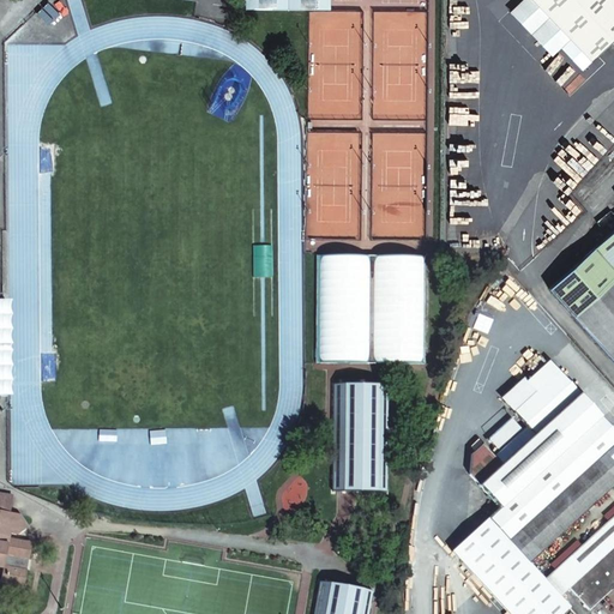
[(613,5),(609,0),(528,0),(588,64),(613,38),(613,5)]
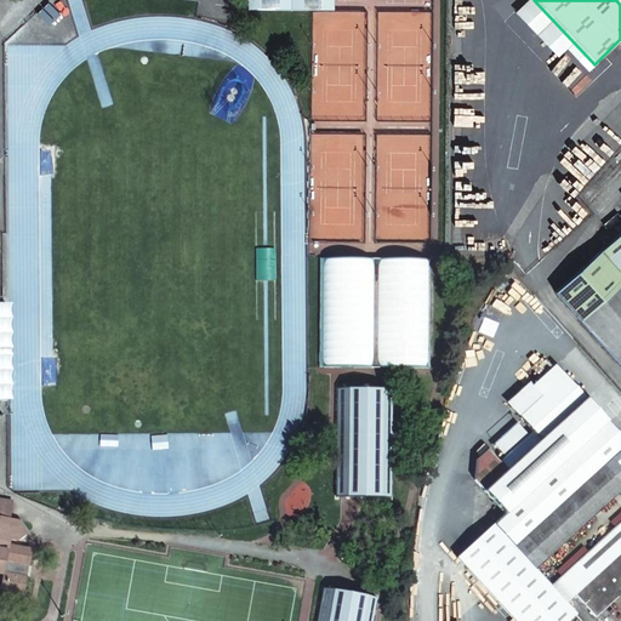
[(620,232),(556,291),(620,364),(620,232)]
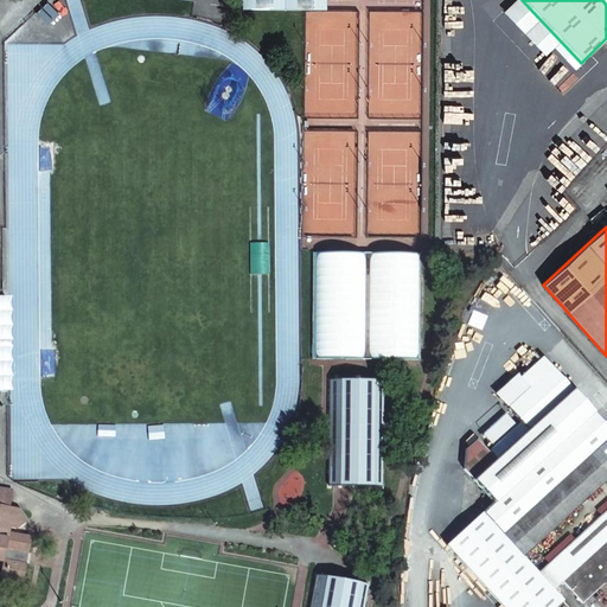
[(313,349),(420,349),(421,242),(314,241),(313,349)]
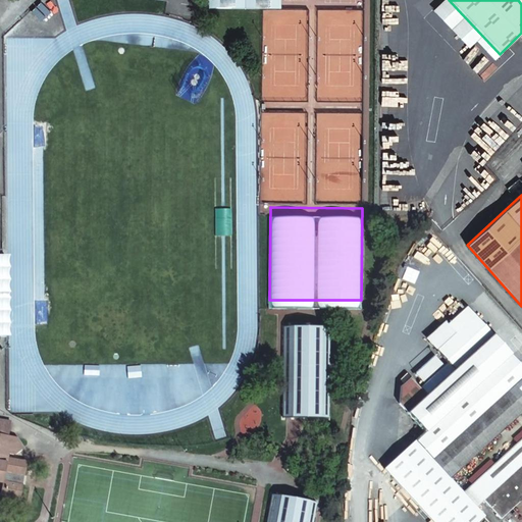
[(462,398),(510,354),(467,307),(448,325),(456,333),(436,351),(448,363),(429,380),(435,387),(426,396),(420,388),(410,377),(401,386),(399,404),(424,431),(462,398)]
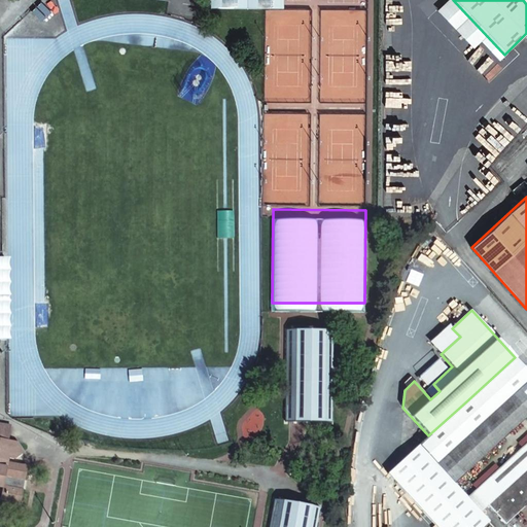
[(460,337),(452,328),(433,346),(441,354),(460,337)]
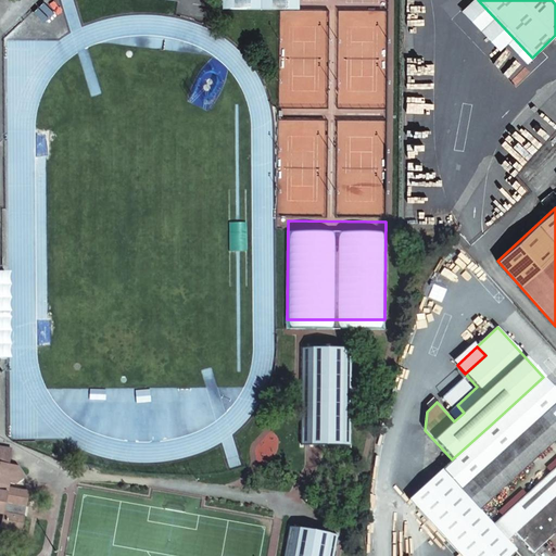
[(351,348),(305,348),(305,444),(351,444),(351,348)]
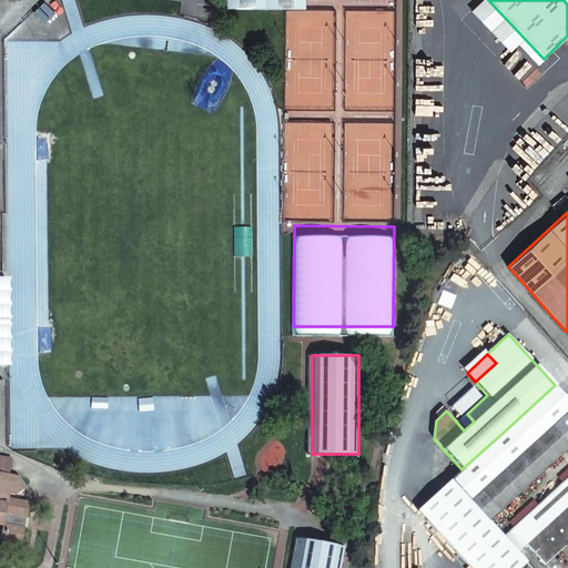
[(462,469),(452,479),(470,500),(567,409),(567,398),(555,385),(503,433),(462,469)]
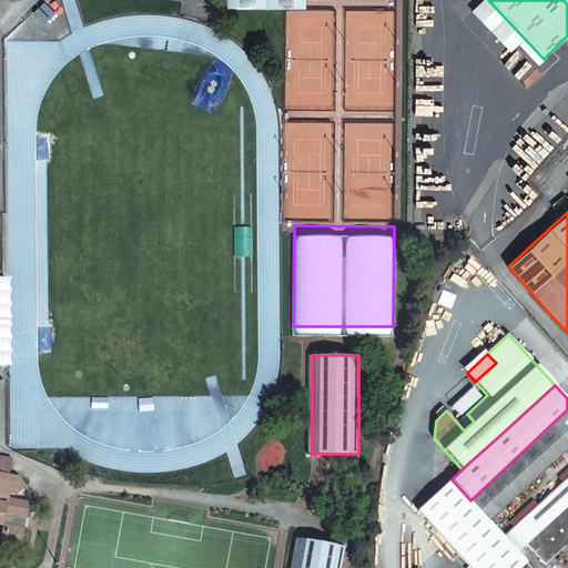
[(548,468),(567,449),(567,409),(470,500),(489,521),(541,474),(547,479),(554,474),(548,468)]
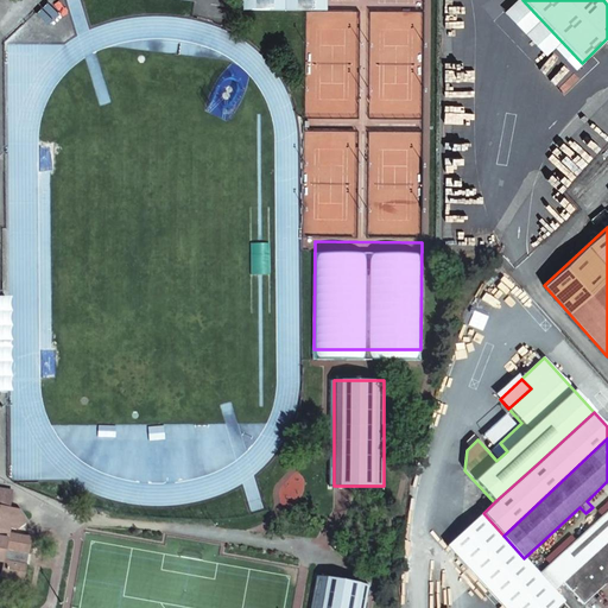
[(500,443),(489,453),(496,461),(507,451),(500,443)]
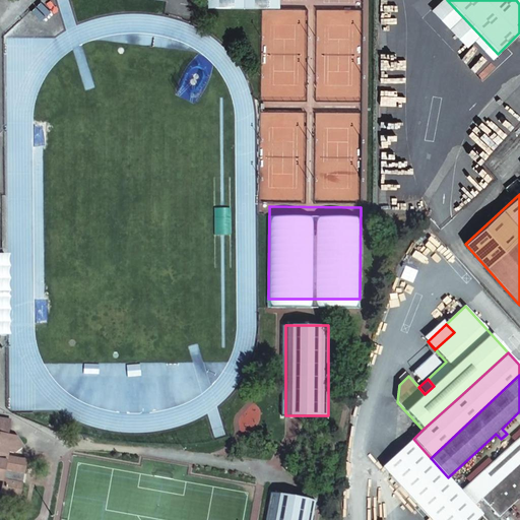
[(0,479),(2,480),(0,492),(20,496),(26,461),(6,458),(7,451),(12,452),(23,446),(16,436),(6,435),(7,423),(0,420),(0,479)]
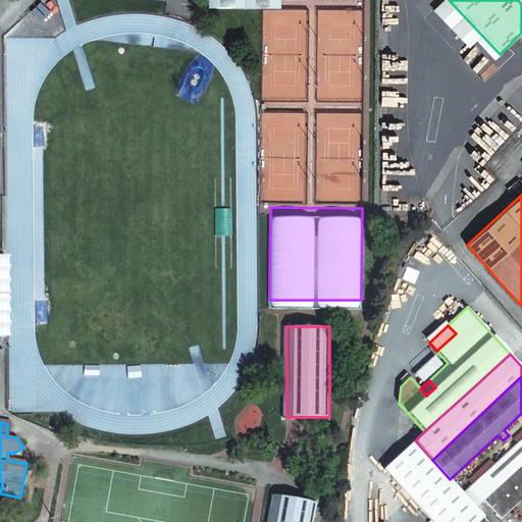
[(475,507),(483,500),(521,464),(521,437),(462,492),(475,507)]
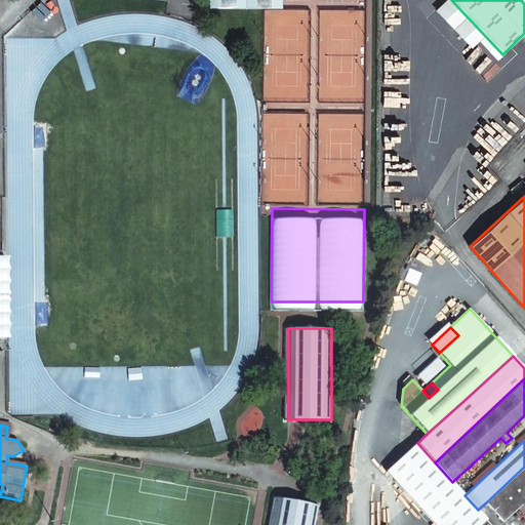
[(434,524),(481,524),(487,520),(478,510),(465,495),(452,482),(435,462),(417,443),(386,472),(434,524)]
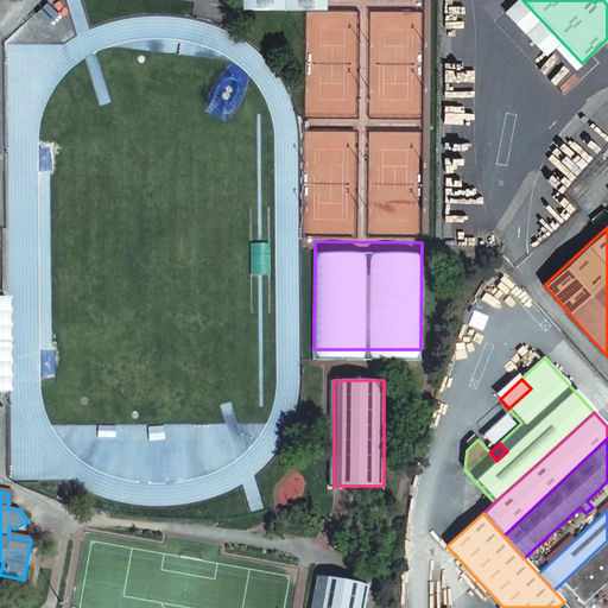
[(607,581),(607,540),(563,582),(583,605),(607,581)]
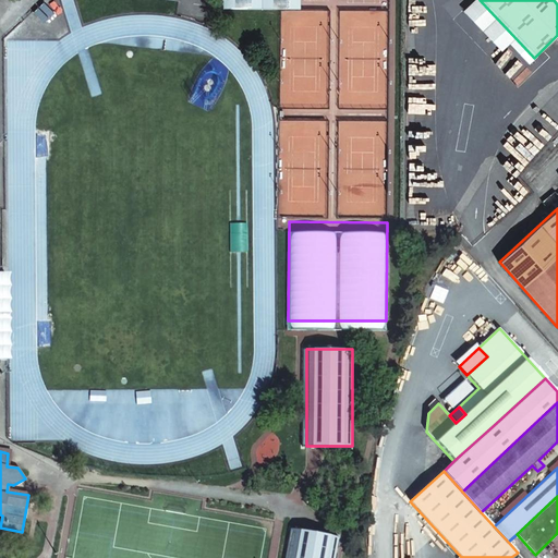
[(334,557),(338,537),(291,529),(286,557),(334,557)]
